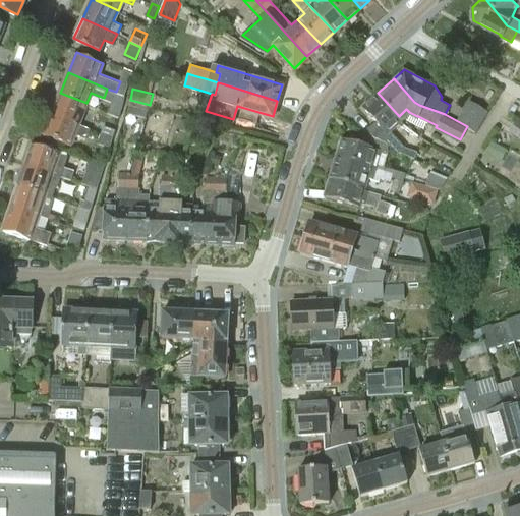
[(60,93),(52,113),(78,123),(87,103),(60,93)]
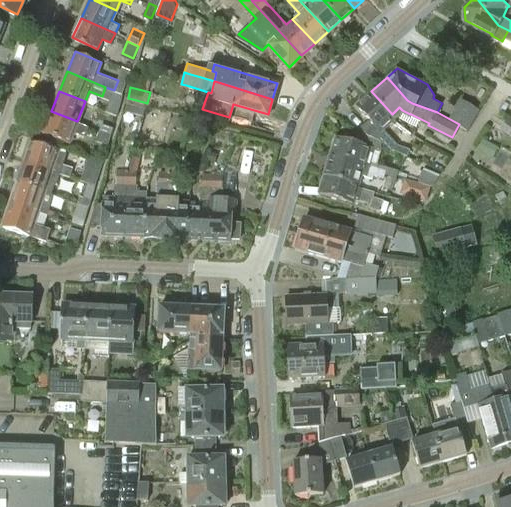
[(122,94),(115,91),(111,100),(107,111),(117,114),(120,103),(122,94)]
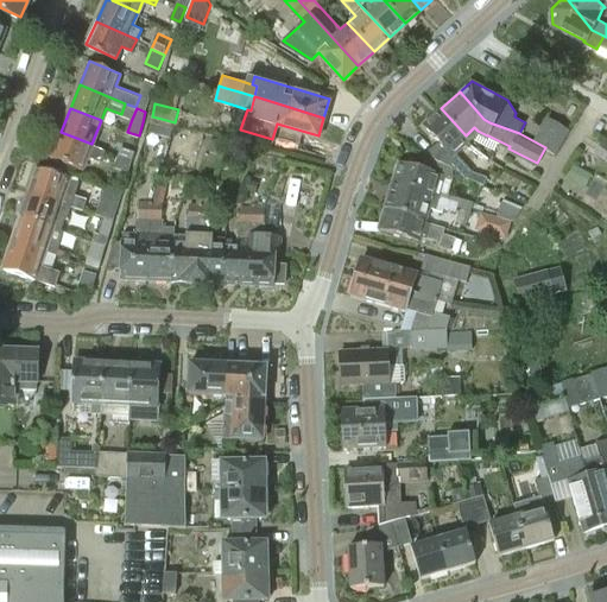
[(440,109),(424,124),(438,139),(425,152),(437,159),(444,162),(449,157),(465,173),(473,166),(457,150),(468,139),(466,135),(441,108),(440,109)]
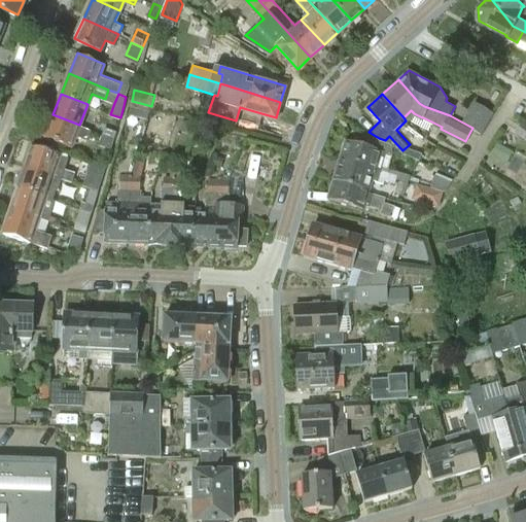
[(148,117),(151,106),(140,103),(137,114),(148,117)]
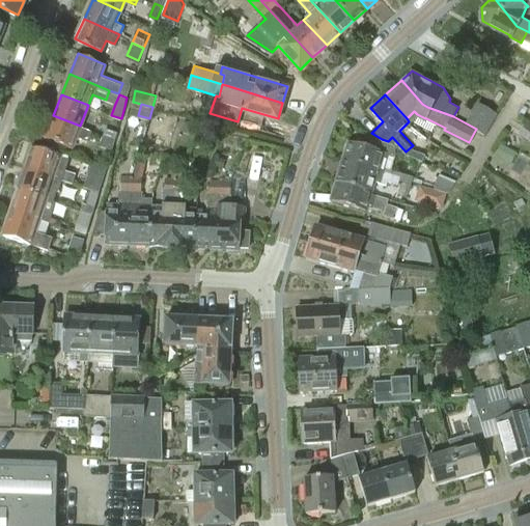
[(485,133),(498,112),(487,106),(475,127),(485,133)]
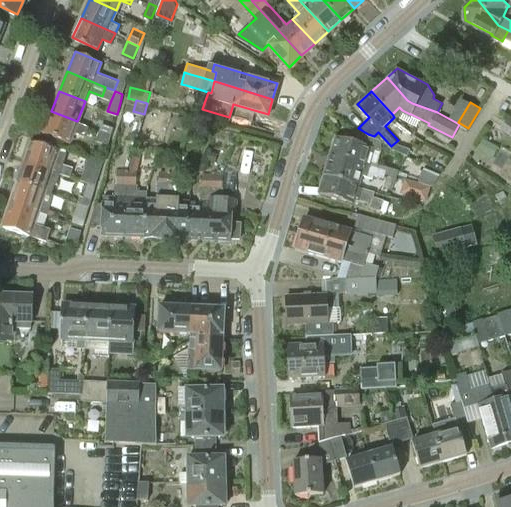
[(51,111),(43,131),(69,141),(73,131),(77,133),(86,131),(88,126),(77,121),(51,111)]
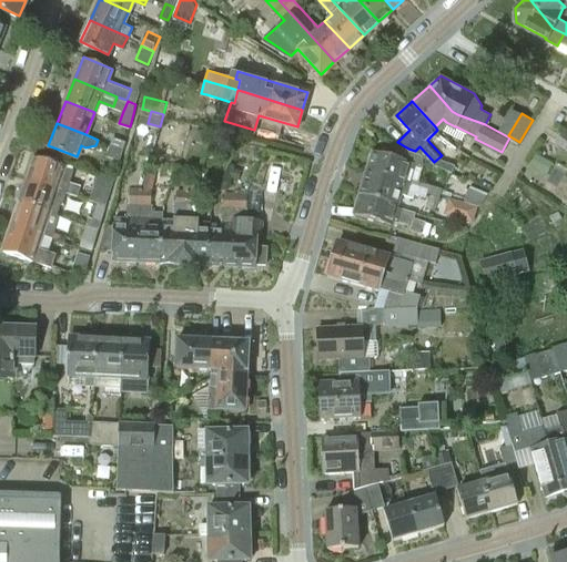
[(195,129),(192,139),(205,142),(209,132),(195,129)]
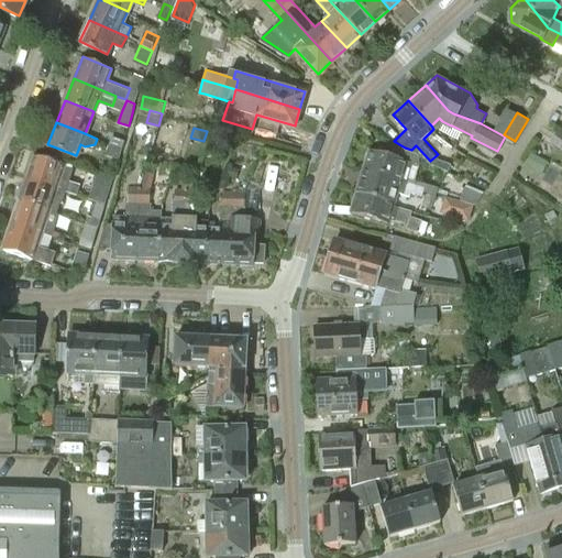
[(124,138),(112,134),(109,144),(121,148),(124,138)]
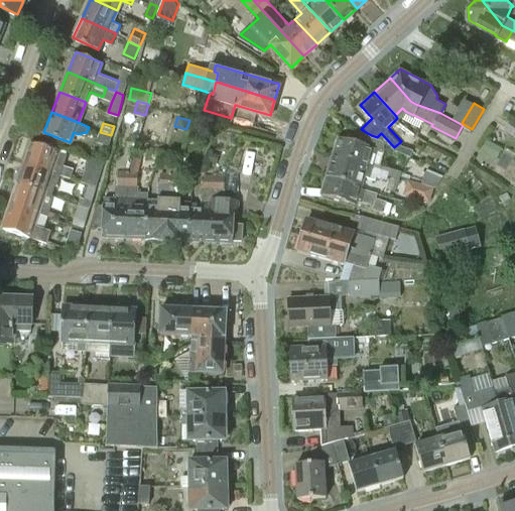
[(339,136),(334,152),(392,169),(393,166),(369,158),(372,147),(368,145),(371,135),(361,129),(357,142),(339,136)]
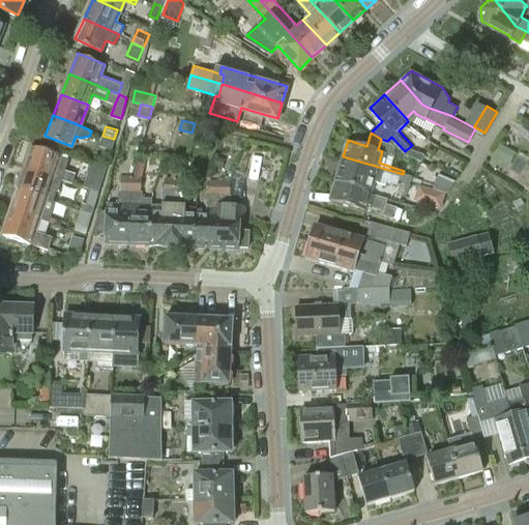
[(111,148),(114,139),(103,136),(99,145),(111,148)]
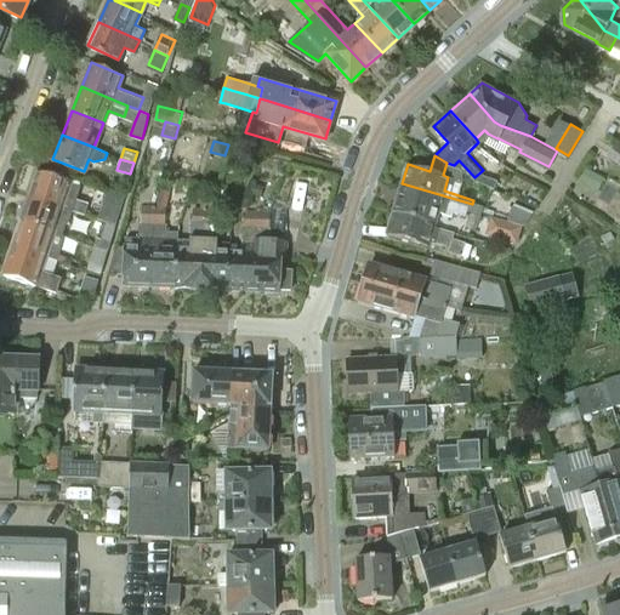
[(579,178),(597,188),(604,175),(586,165),(579,178)]
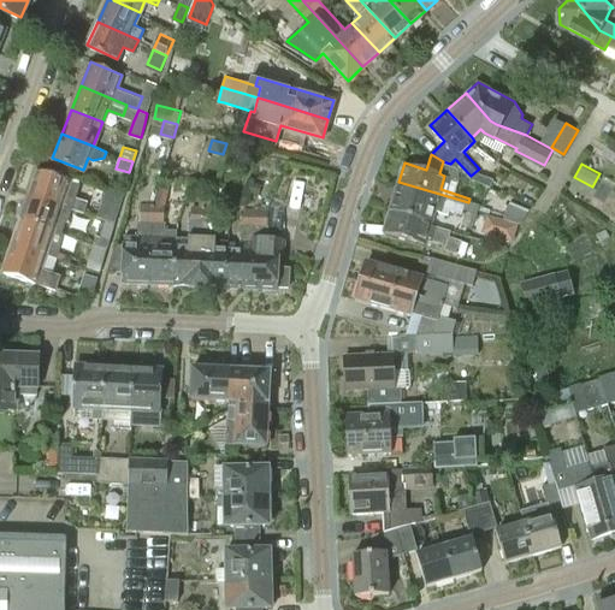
[(39,169),(30,194),(61,205),(71,208),(83,212),(87,200),(75,196),(80,182),(39,169)]
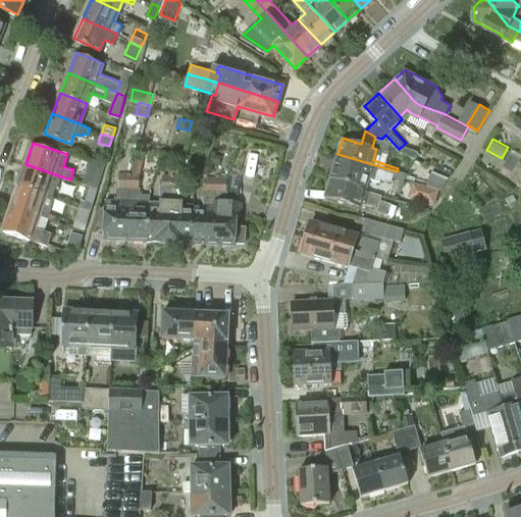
[(222,155),(215,153),(212,161),(220,164),(222,155)]
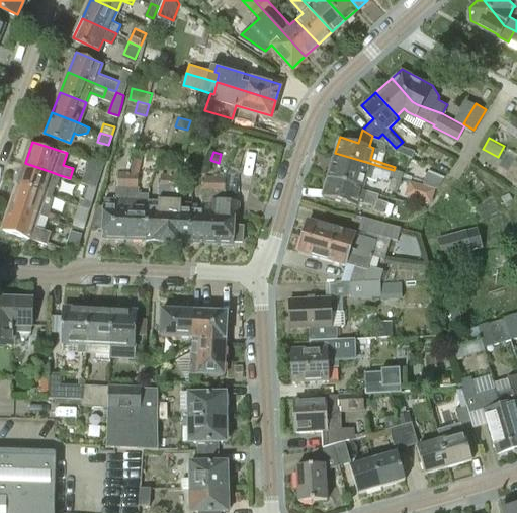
[(335,153),(329,175),(358,183),(361,174),(370,177),(370,176),(376,178),(377,174),(391,179),(394,170),(335,153)]
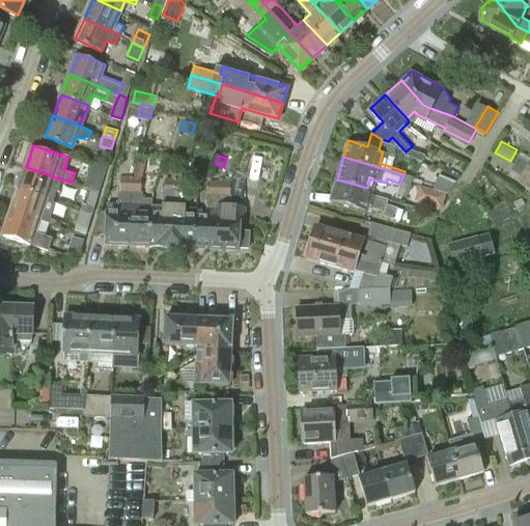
[(19,172),(15,184),(20,186),(18,189),(46,198),(52,200),(56,189),(57,190),(61,180),(53,176),(26,167),(23,173),(19,172)]
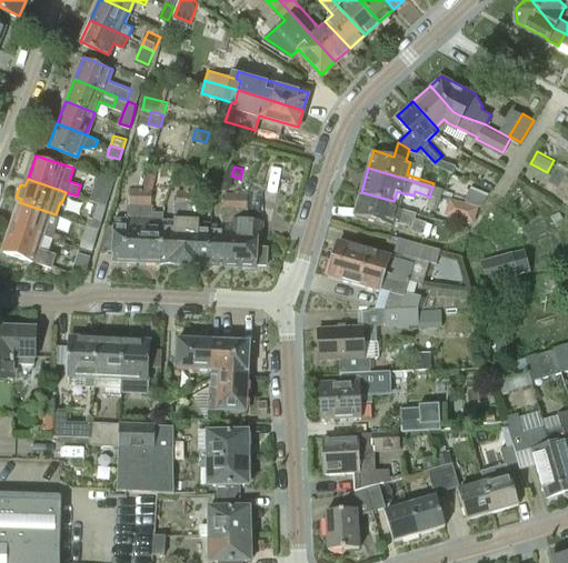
[(434,183),(432,187),(429,197),(438,199),(442,187),(434,183)]
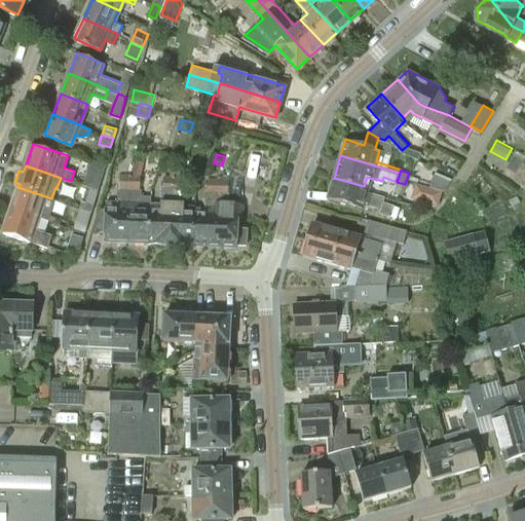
[(107,198),(105,238),(126,239),(130,173),(120,173),(119,199),(107,198)]
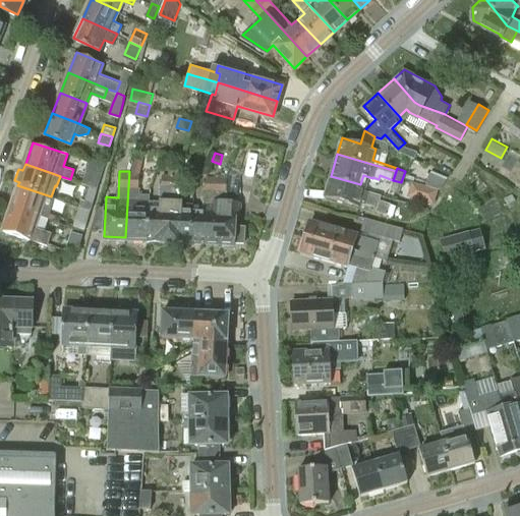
[(129,171),(125,237),(147,238),(147,239),(148,239),(150,208),(138,207),(139,197),(139,172),(129,171)]
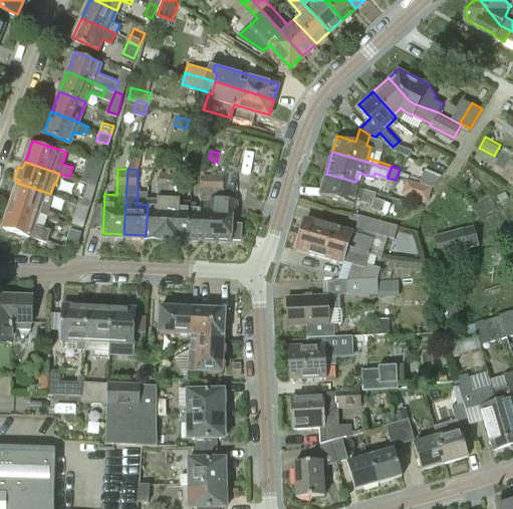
[(422,179),(435,184),(440,175),(425,169),(422,179)]
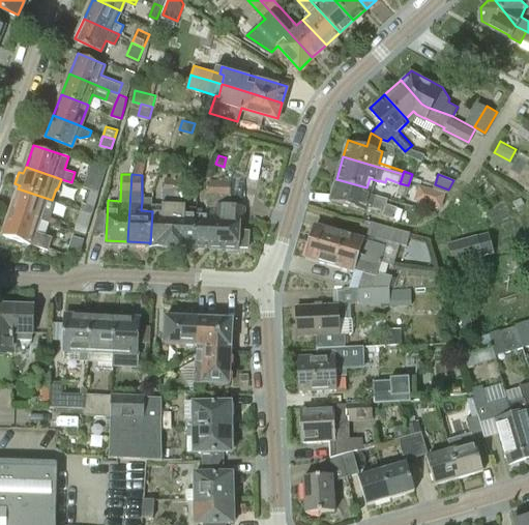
[(152,211),(150,243),(172,244),(176,176),(165,175),(163,211),(152,211)]
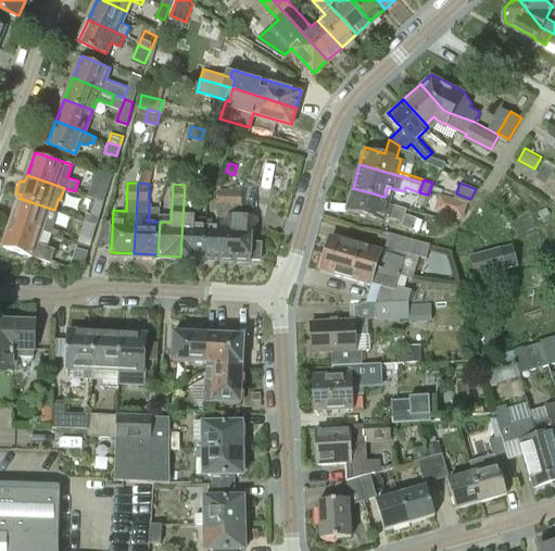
[(204,258),(204,257),(205,224),(194,223),(197,186),(185,185),(180,257),(204,258)]
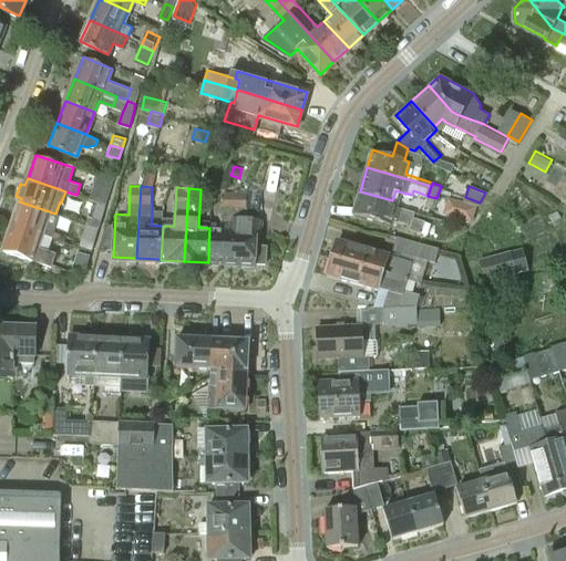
[(107,195),(94,190),(91,200),(94,201),(104,205),(107,195)]
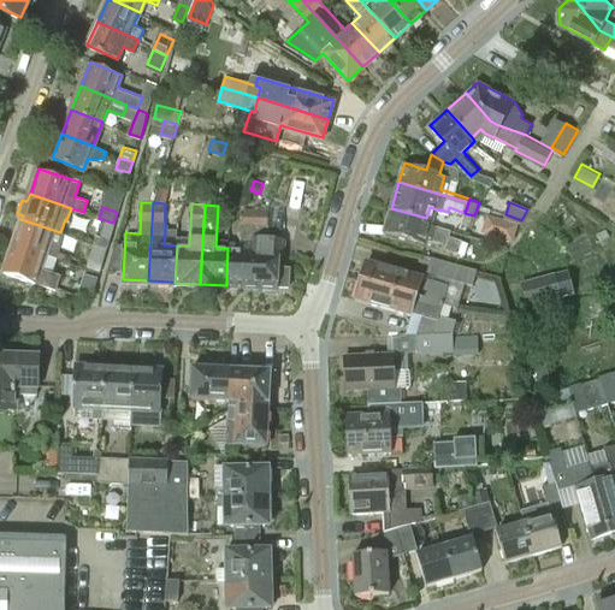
[(228,248),(226,284),(252,285),(254,208),(243,207),(241,248),(228,248)]
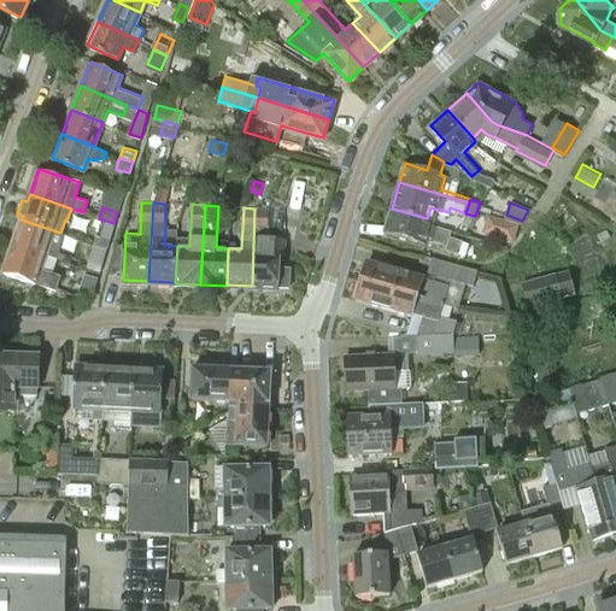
[(254,209),(252,286),(279,287),(279,286),(289,286),(291,265),(280,264),(281,238),(265,238),(268,209),(254,209)]
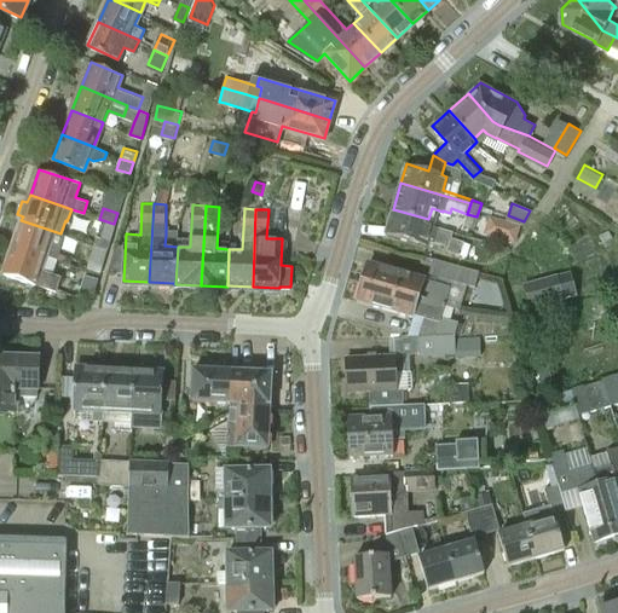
[(393,209),(387,231),(426,242),(427,238),(448,246),(450,236),(454,227),(428,219),(393,209)]
